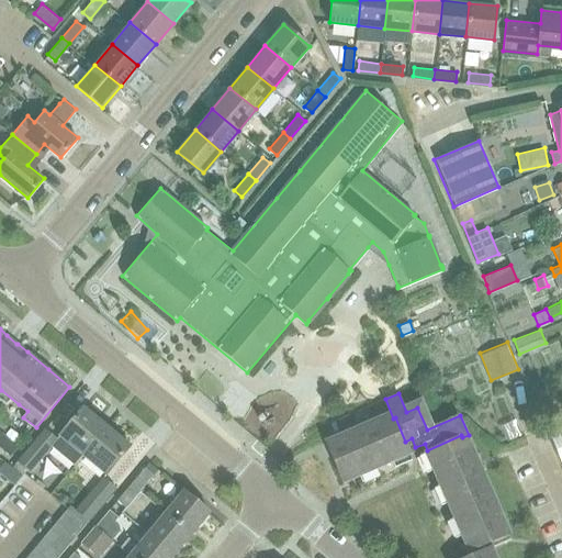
[(45,427),(19,459),(31,470),(53,445),(76,465),(83,455),(108,426),(85,406),(60,435),(57,438),(45,427)]
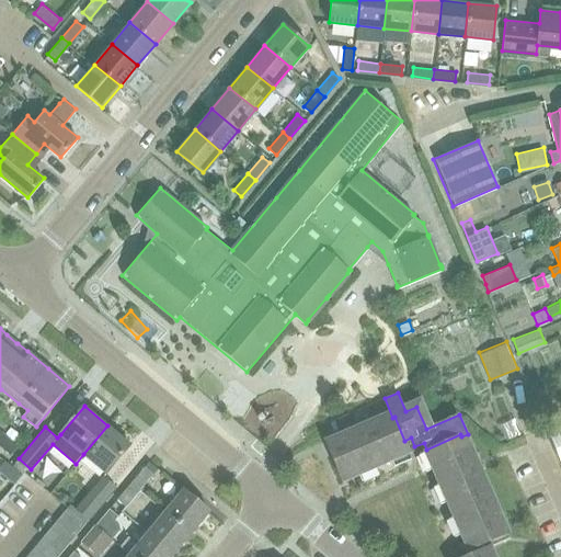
[(410,452),(404,441),(395,417),(392,418),(362,432),(376,466),(410,452)]
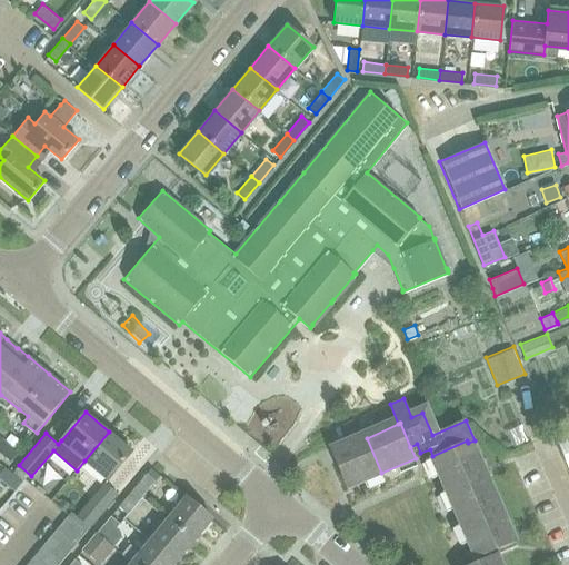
[(568,428),(553,435),(568,469),(568,428)]
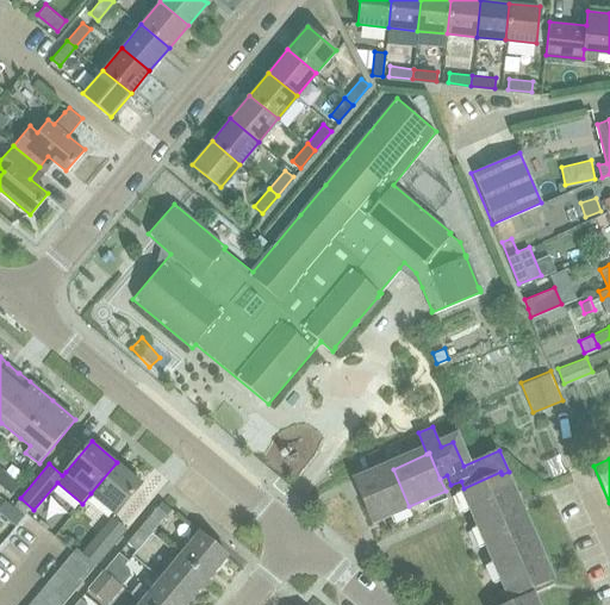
[(117,462),(91,493),(116,513),(142,482),(117,462)]
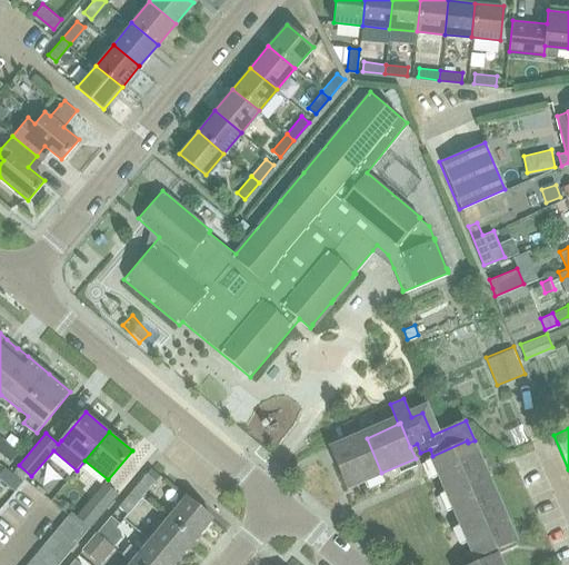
[(1,438),(0,439),(0,452),(3,455),(10,446),(1,438)]
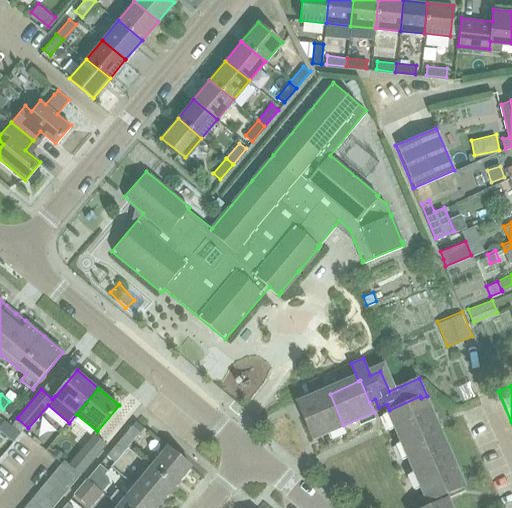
[(313,438),(343,425),(330,394),(300,407),(313,438)]
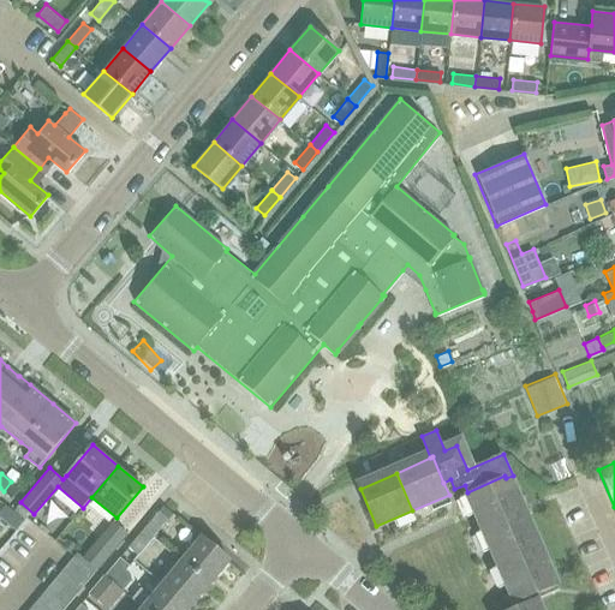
[(505,476),(467,492),(466,492),(482,530),(520,513),(506,478),(505,476)]
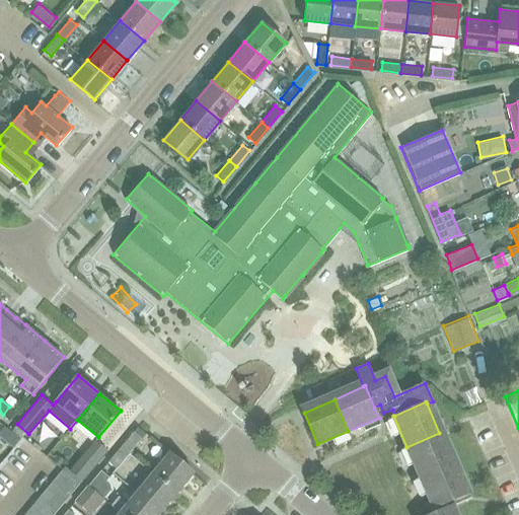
[(9,407),(3,415),(11,421),(17,414),(9,407)]
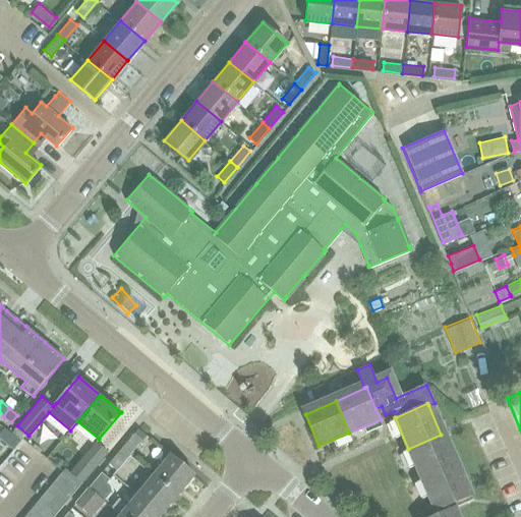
[(0,439),(13,450),(19,442),(4,428),(0,433),(0,439)]
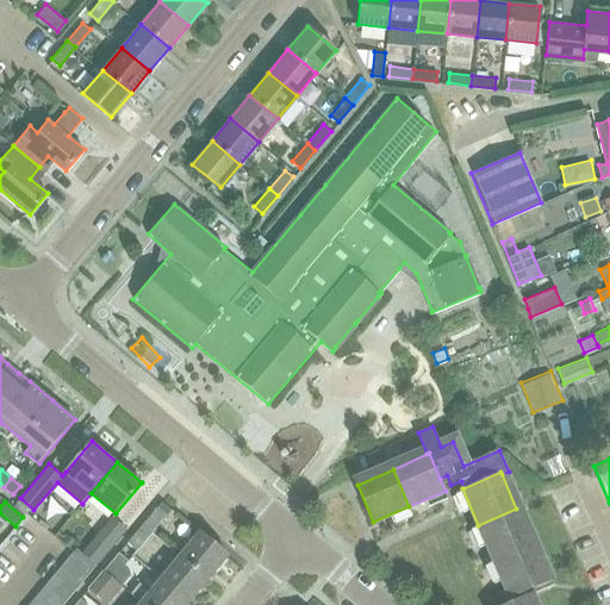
[(160,536),(153,530),(167,513),(159,505),(143,523),(153,531),(159,537),(160,536)]
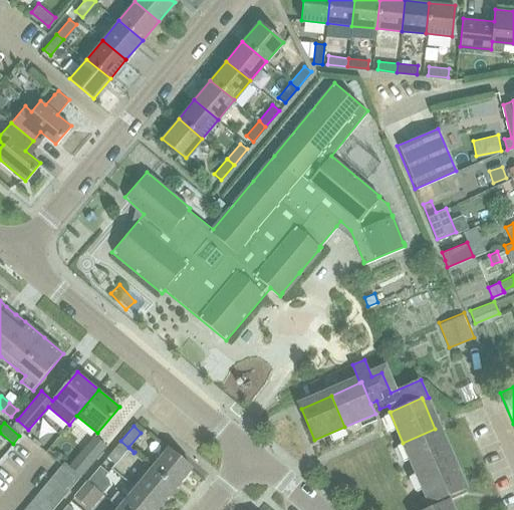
[(448,459),(435,429),(403,443),(416,473),(448,459)]
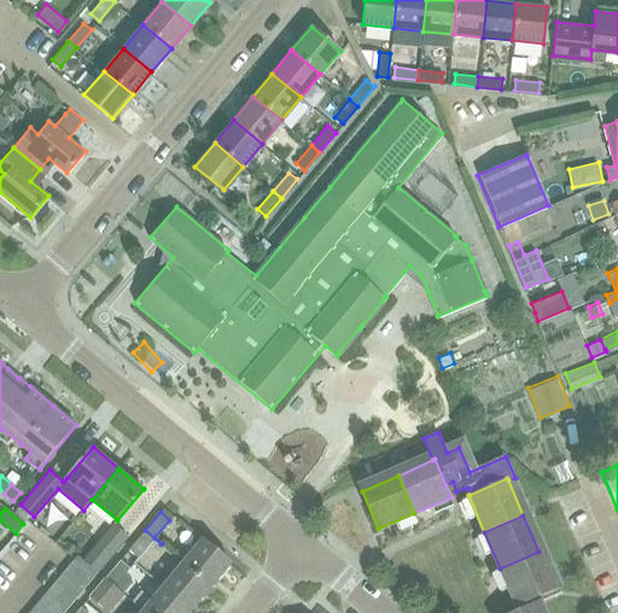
[(44,521),(39,527),(47,533),(51,529),(44,521)]
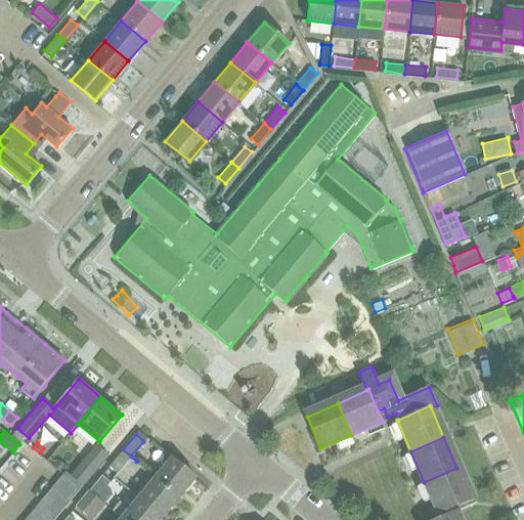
[(83,483),(108,455),(96,444),(72,474),(83,483)]
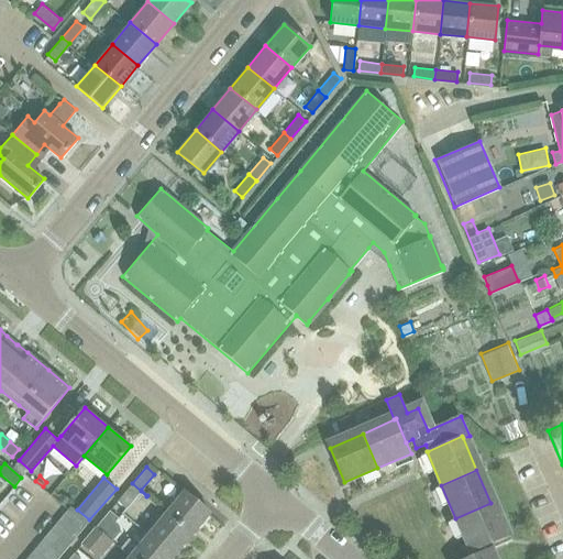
[(132,483),(118,500),(127,507),(131,502),(141,491),(132,483)]
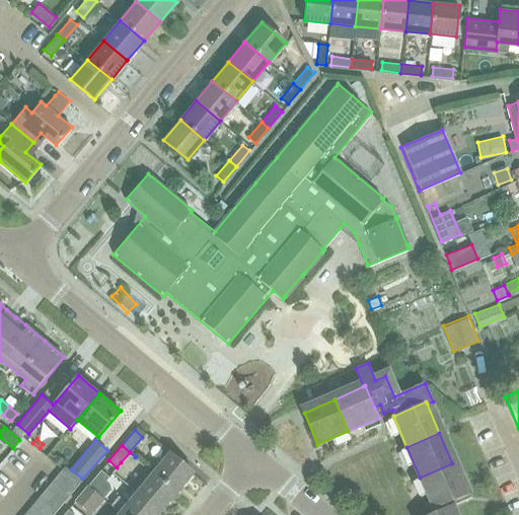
[(154,472),(177,492),(195,472),(170,452),(154,472)]
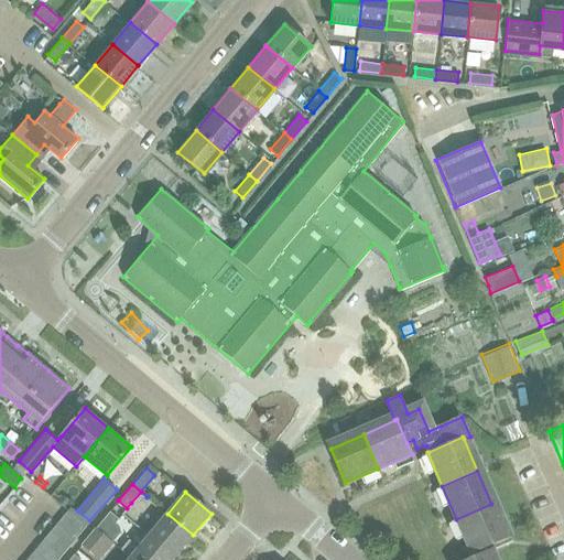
[(64,493),(57,499),(64,505),(71,498),(64,493)]
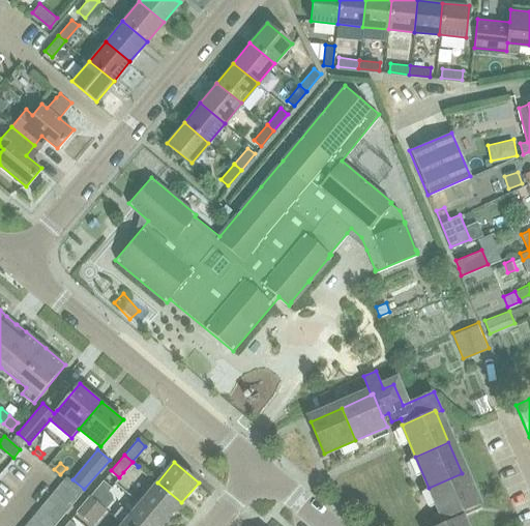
[(462,473),(429,488),(443,519),(475,504),(462,473)]
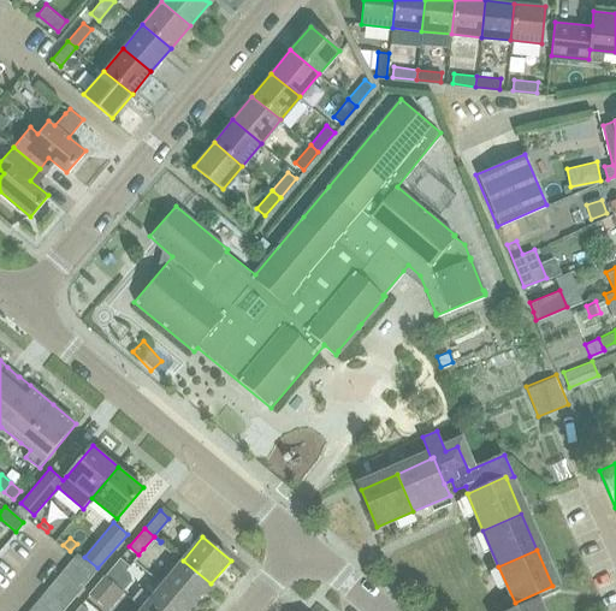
[(65,567),(86,583),(95,573),(75,556),(65,567)]
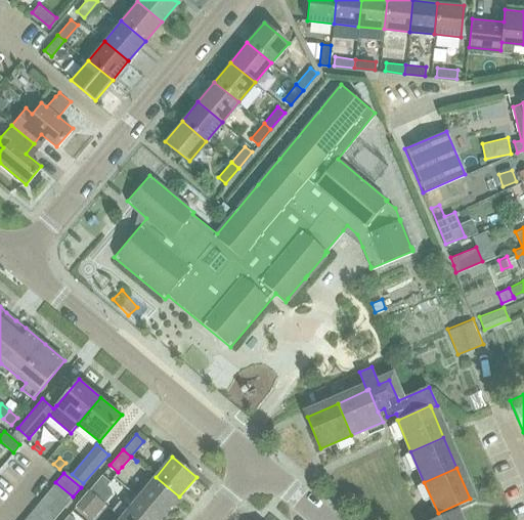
[(102,474),(89,489),(97,496),(98,495),(111,480),(102,474)]
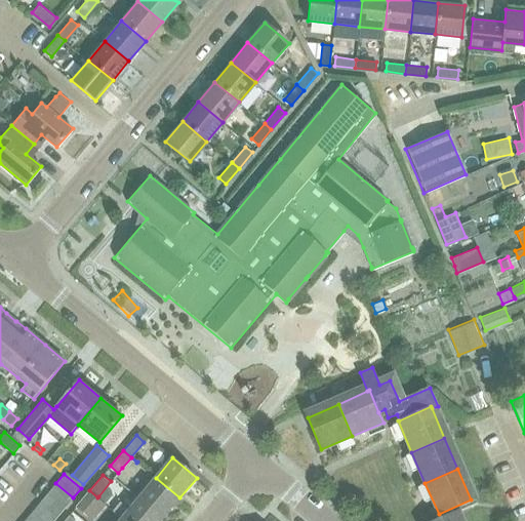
[(179,497),(156,478),(138,497),(163,518),(179,497)]
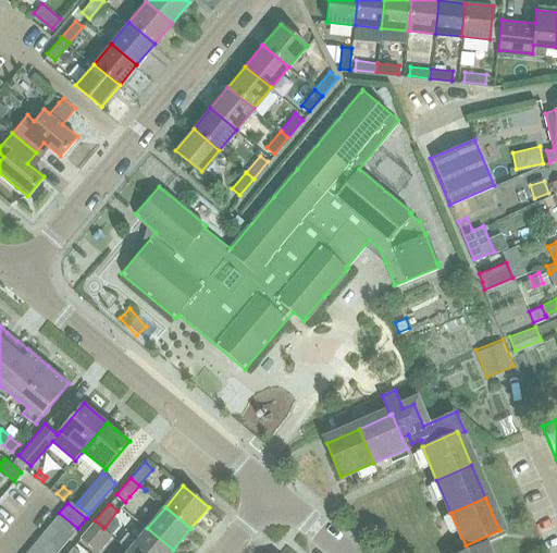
[(51,523),(69,538),(77,528),(59,513),(51,523)]
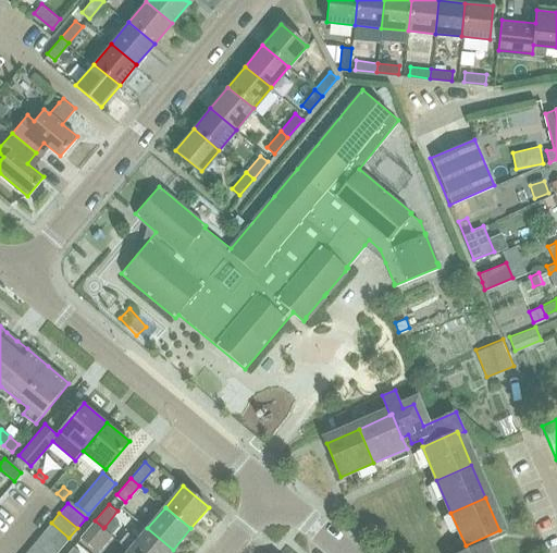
[(112,535),(95,520),(82,537),(89,544),(99,551),(112,535)]
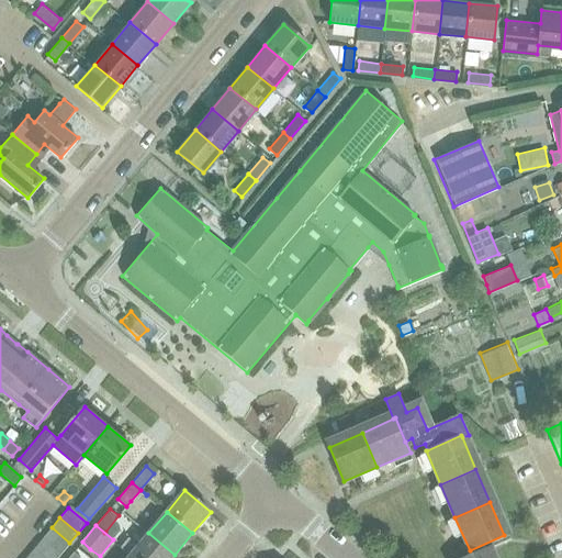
[(43,537),(62,553),(69,543),(52,527),(43,537)]
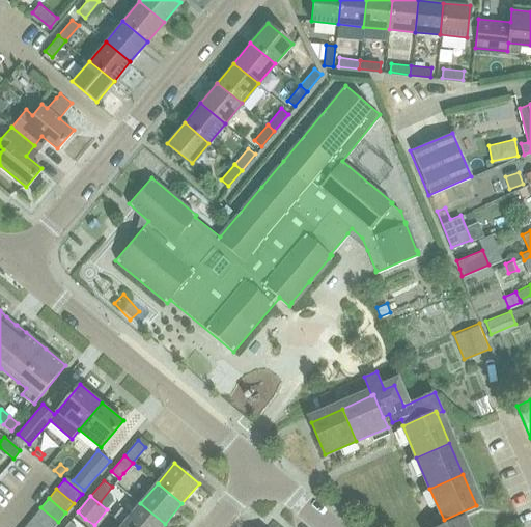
[(120,507),(114,515),(123,523),(128,526),(161,526),(165,524),(140,503),(130,516),(120,507)]
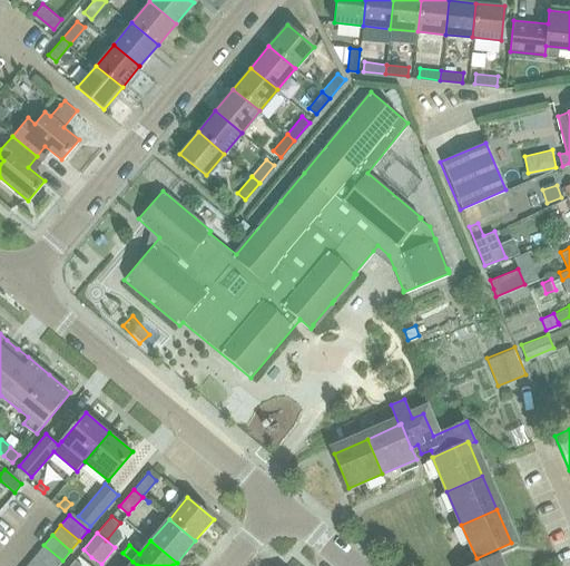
[(35,555),(47,565),(57,565),(62,560),(43,545),(35,555)]
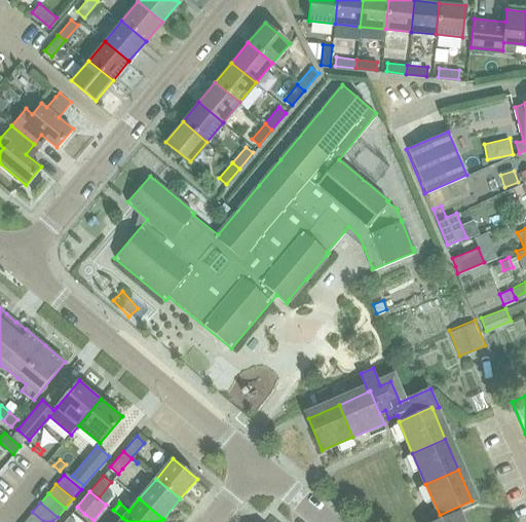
[(25,521),(43,521),(32,512),(25,521)]
